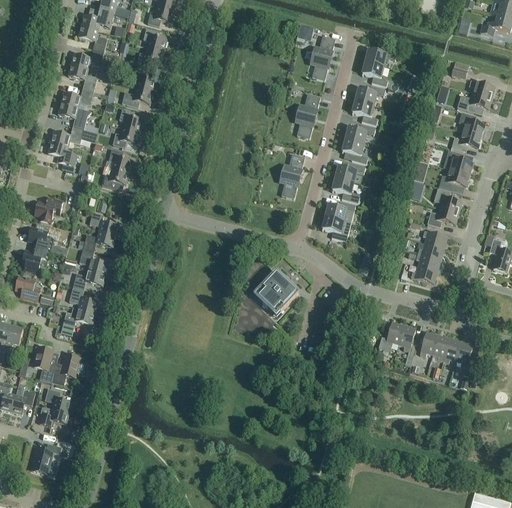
[(98,0),(102,1),(99,10),(114,14),(117,0),(98,0)]
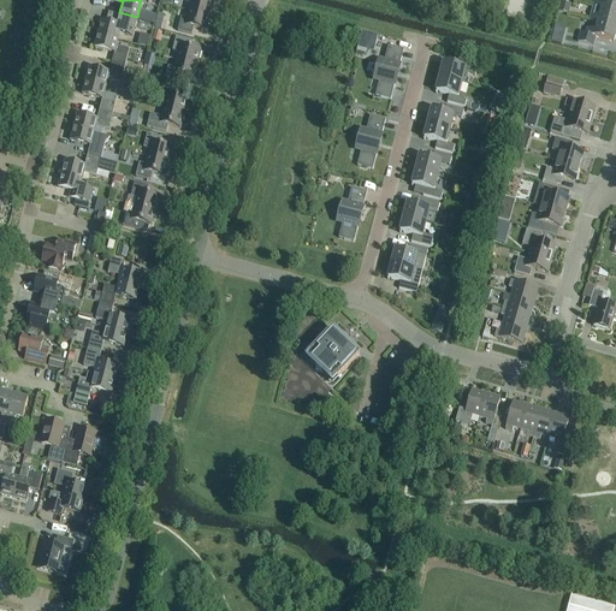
[(191,0),(189,7),(209,12),(213,0),(191,0)]
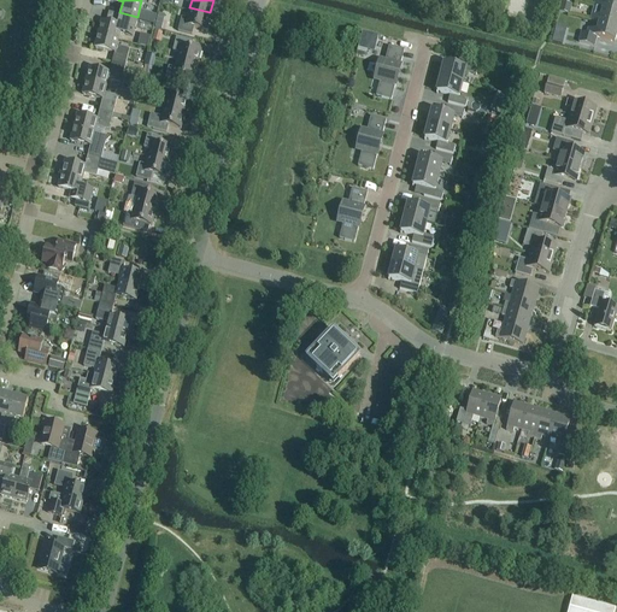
[(616,24),(616,9),(603,5),(603,6),(593,4),(589,17),(599,19),(616,24)]
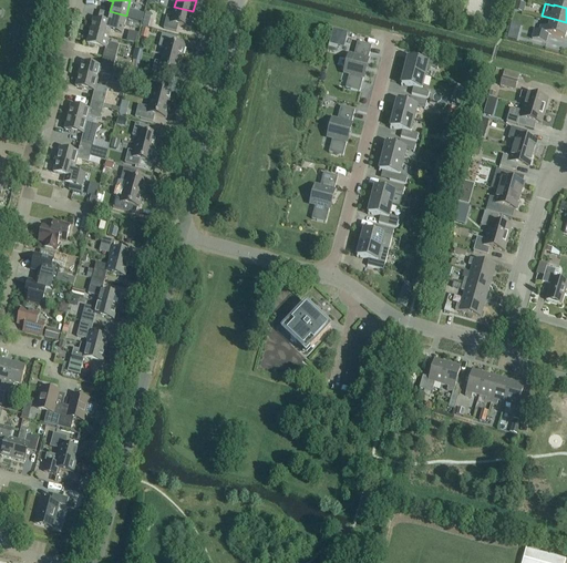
[(189,24),(193,11),(174,7),(172,14),(166,13),(163,26),(176,29),(178,22),(189,24)]
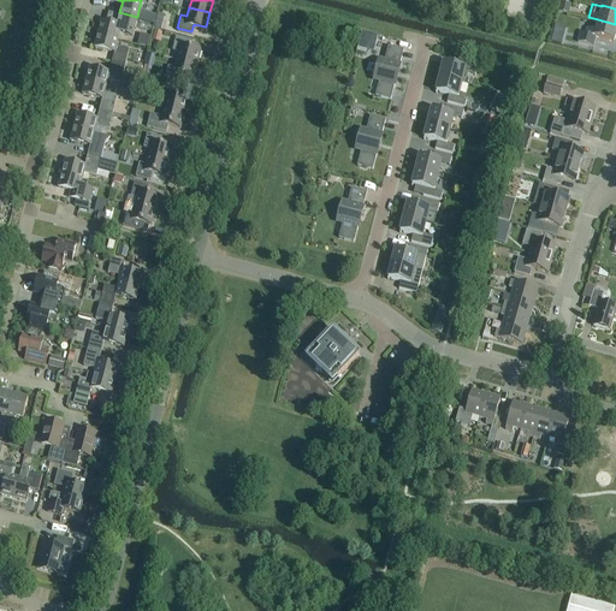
[(132,34),(137,17),(119,12),(117,22),(101,18),(98,31),(118,36),(120,30),(132,34)]
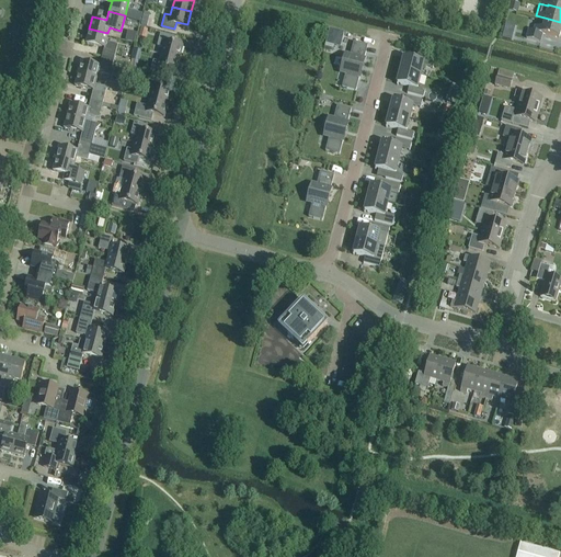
[(559,35),(560,26),(560,22),(545,18),(542,25),(535,23),(534,29),(528,27),(526,35),(540,40),(542,31),(559,35)]
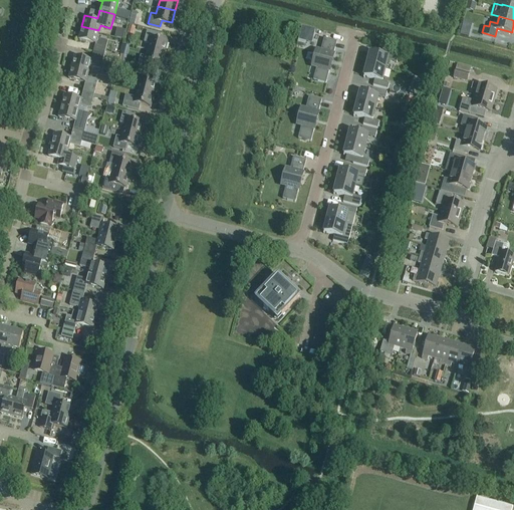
[(133,32),(135,24),(129,22),(127,27),(126,30),(133,32)]
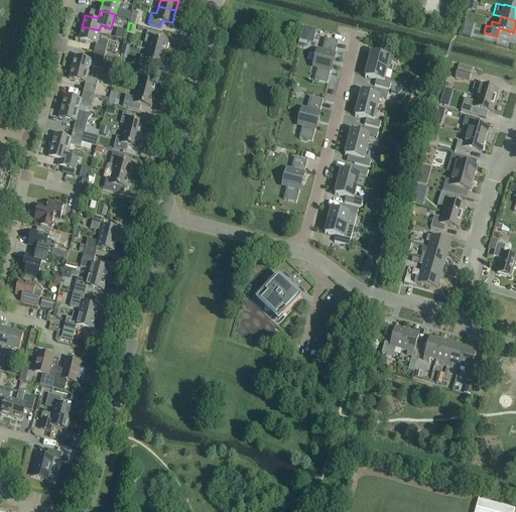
[(314,34),(316,27),(302,23),(298,37),(306,39),(308,33),(314,34)]
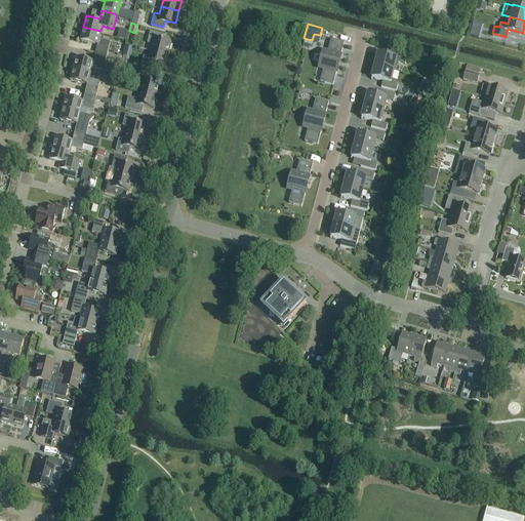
[(130,28),(121,25),(119,34),(127,36),(129,31),(130,28)]
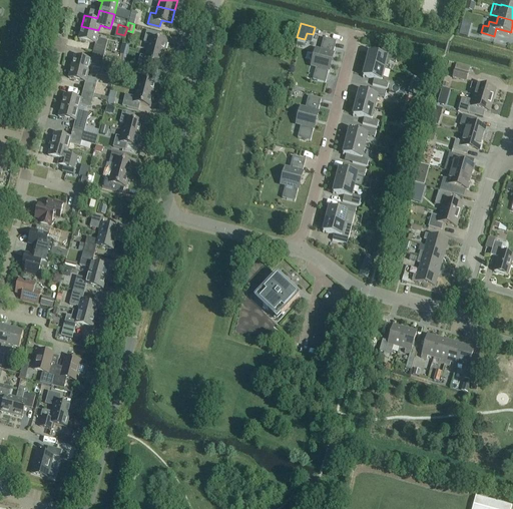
[(468,34),(470,26),(461,24),(459,31),(468,34)]
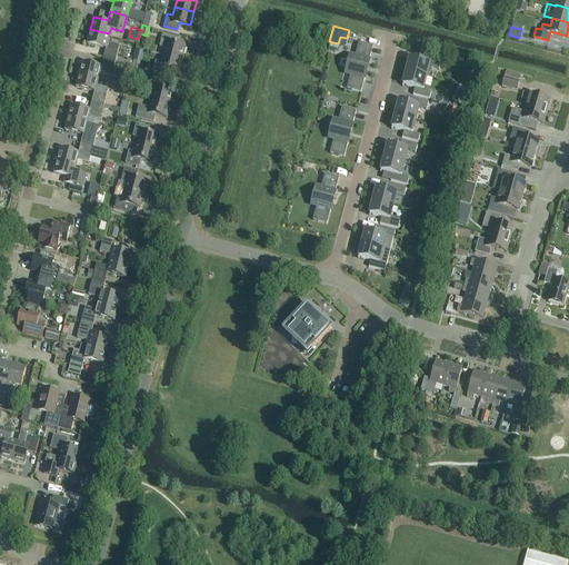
[(108,40),(109,33),(90,29),(87,41),(106,46),(103,55),(116,58),(119,42),(108,40)]
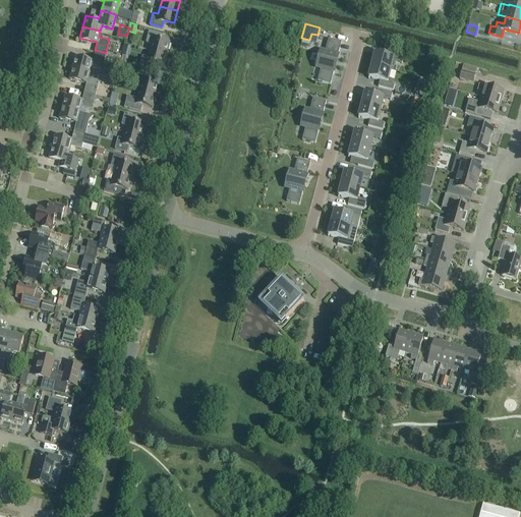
[(149,48),(167,52),(170,40),(159,38),(161,32),(149,29),(146,40),(151,41),(149,48)]
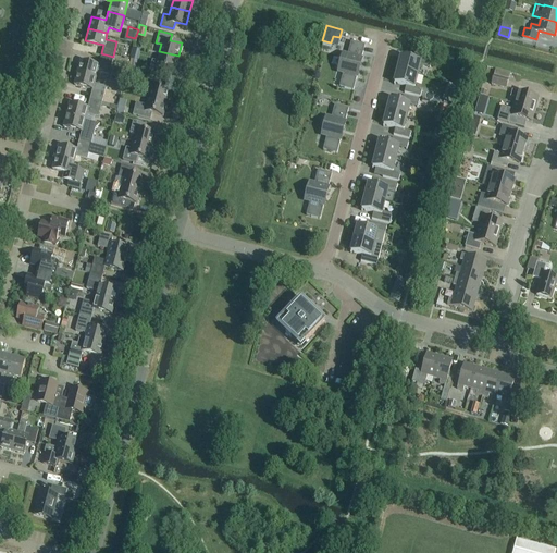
[(354,87),(364,42),(350,38),(347,51),(342,49),(336,71),(342,72),(339,84),(354,87)]
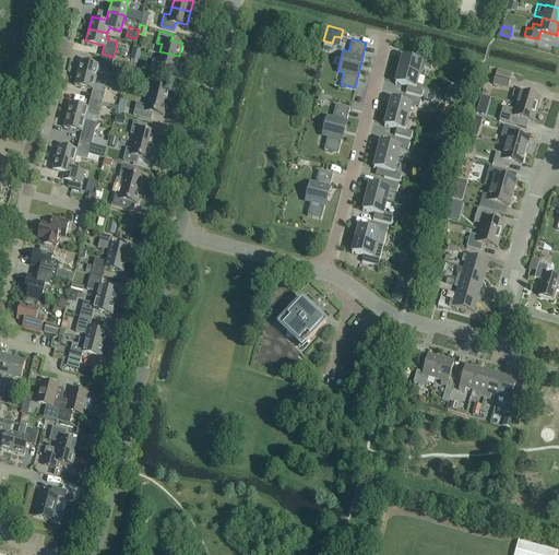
[(399,68),(419,72),(421,62),(431,65),(433,56),(416,50),(414,57),(403,55),(403,54),(399,68)]
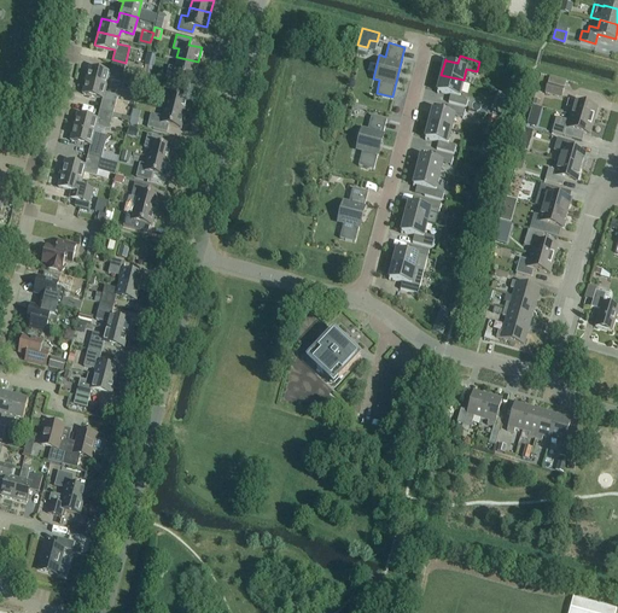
[(194,76),(198,62),(176,57),(175,65),(169,63),(165,77),(180,81),(181,74),(194,76)]
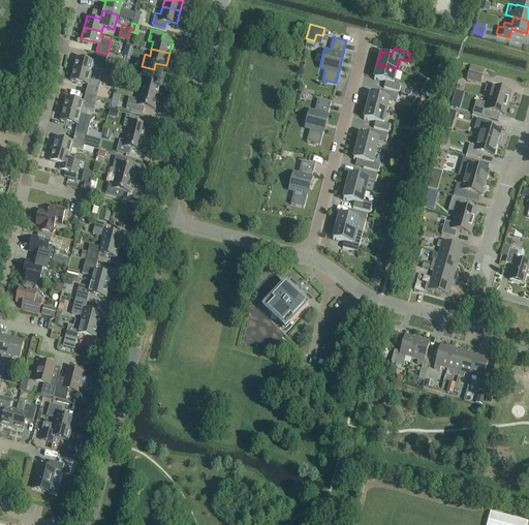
[(103,68),(107,54),(96,51),(93,60),(76,56),(73,66),(91,71),(93,65),(103,68)]
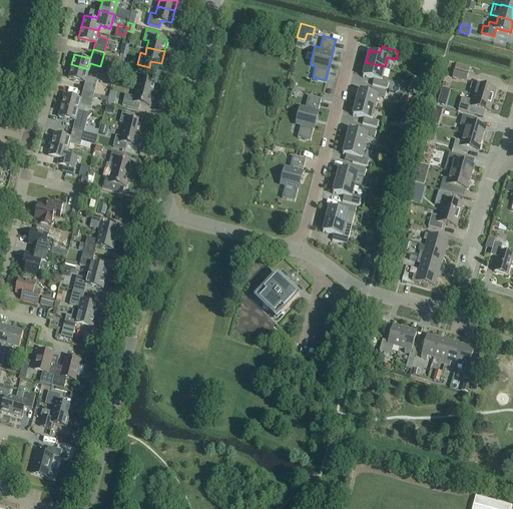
[(466,79),(470,65),(456,61),(452,75),(466,79)]
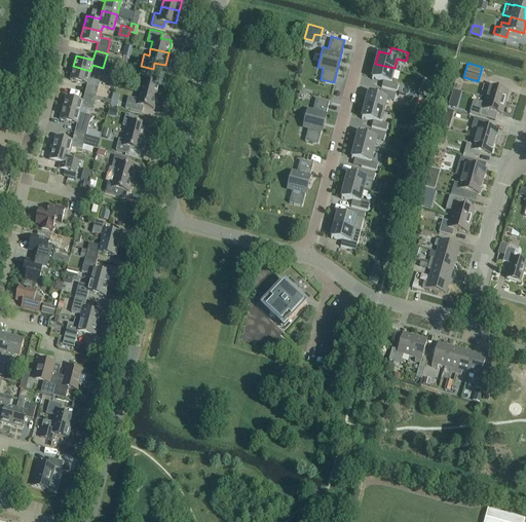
[(391,80),(395,68),(375,64),(372,77),(373,77),(373,76),(383,78),(381,84),(397,88),(399,82),(391,80)]
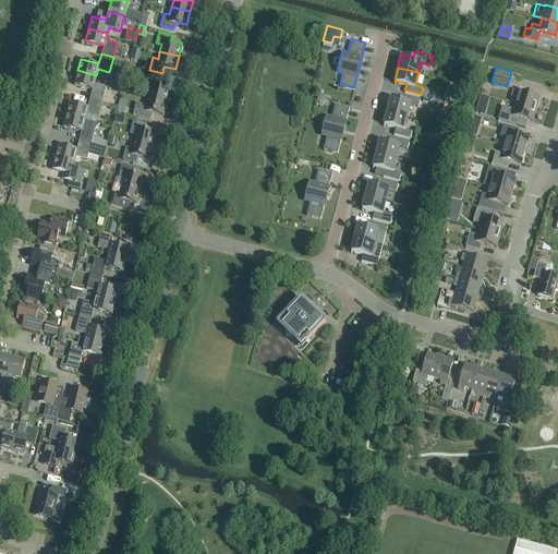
[(95,81),(96,75),(77,70),(74,82),(93,87),(91,96),(102,99),(106,84),(95,81)]
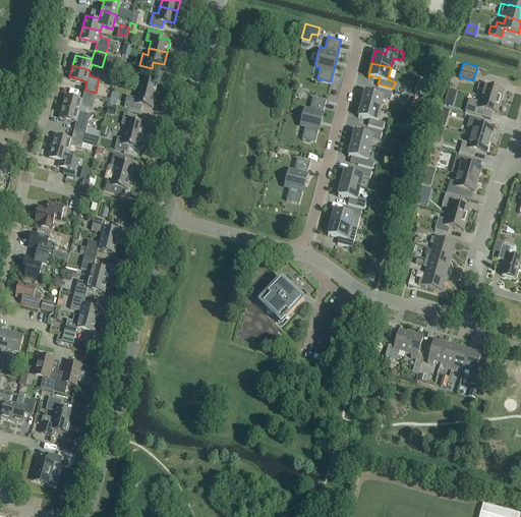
[(138,89),(156,94),(159,81),(149,78),(150,72),(138,69),(135,81),(140,82),(138,89)]
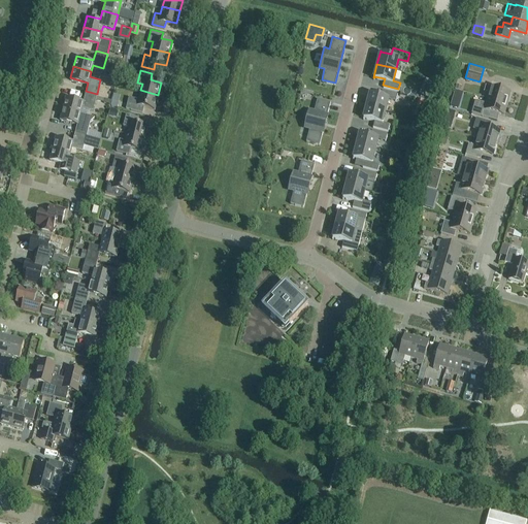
[(424,76),(420,93),(428,95),(432,78),(424,76)]
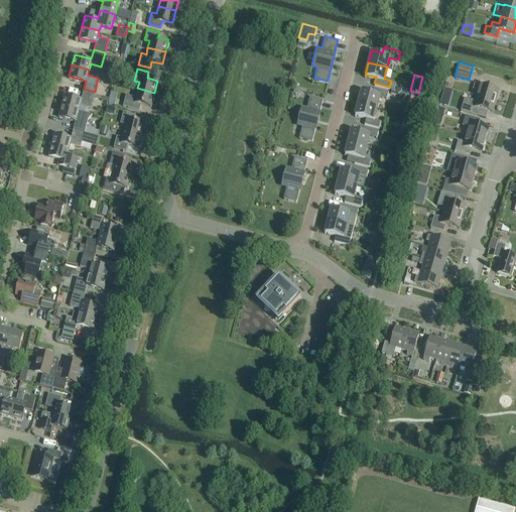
[(477,94),(496,99),(499,88),(475,81),(473,87),(478,88),(477,94)]
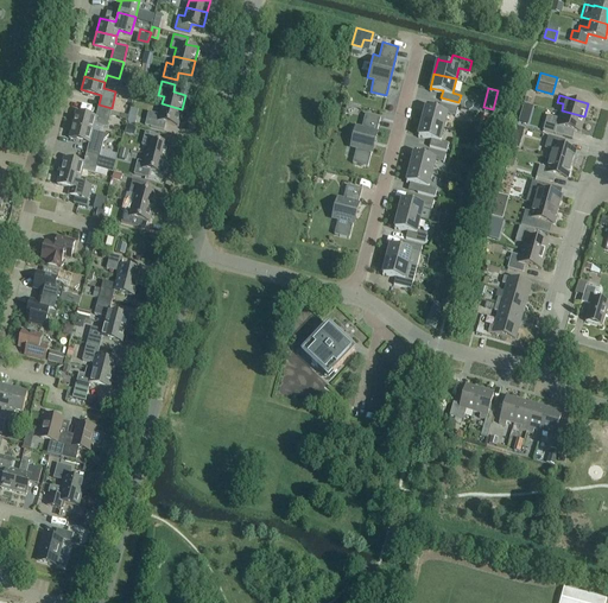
[(422,119),(444,125),(448,112),(456,114),(457,106),(441,101),(438,108),(426,106),(426,103),(422,119)]
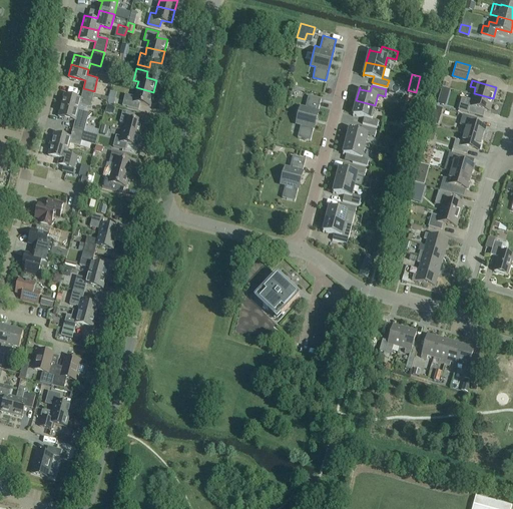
[(150,104),(153,92),(136,87),(134,94),(125,92),(122,103),(126,104),(138,107),(140,101),(150,104)]
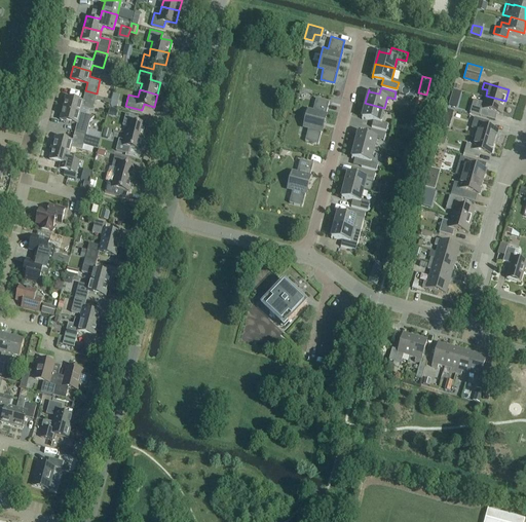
[(92,108),(97,94),(85,90),(82,100),(66,95),(63,106),(80,110),(81,105),(92,108)]
